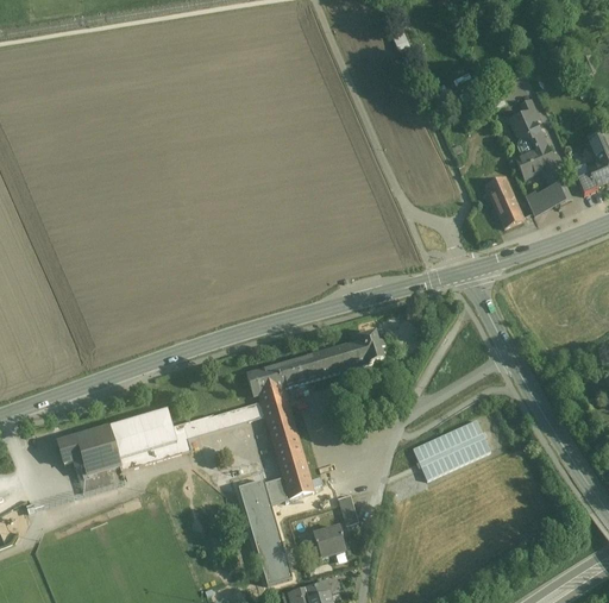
[(402,26),(390,31),(400,54),(412,48),(402,26)]
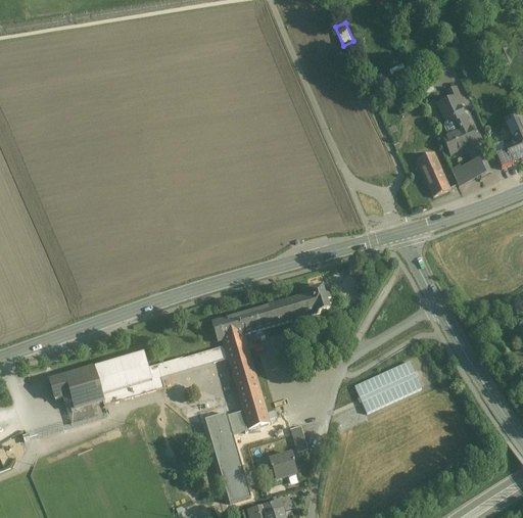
[(508,51),(502,53),(506,61),(511,58),(508,51)]
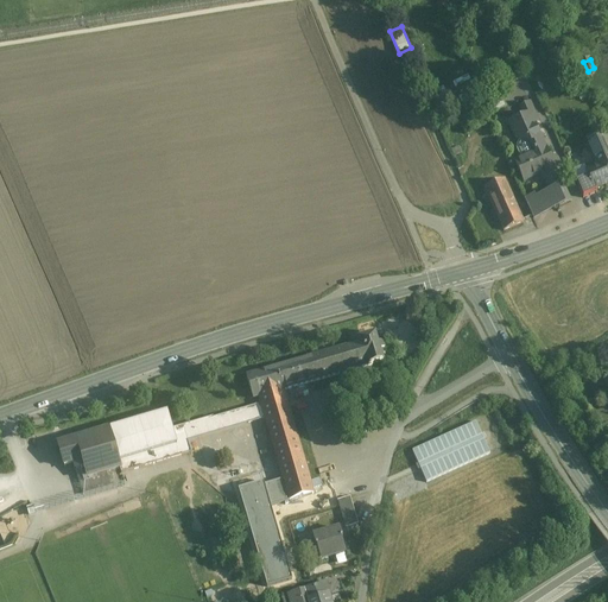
[(468,105),(476,124),(487,118),(479,100),(468,105)]
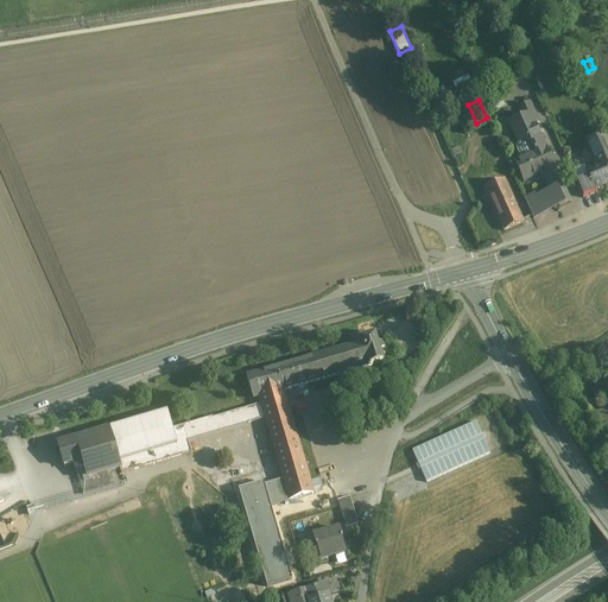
[(468,105),(457,109),(466,128),(476,124),(468,105)]
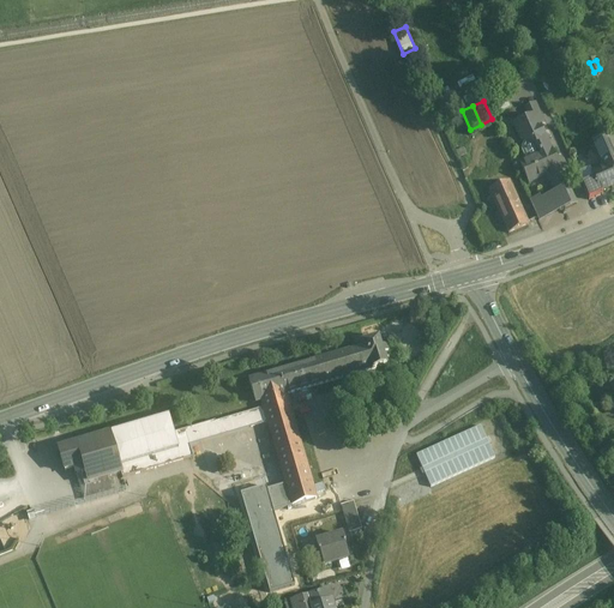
[(540,149),(551,144),(547,137),(548,133),(545,131),(539,119),(545,116),(541,107),(515,120),(521,134),(524,136),(535,139),(540,149)]
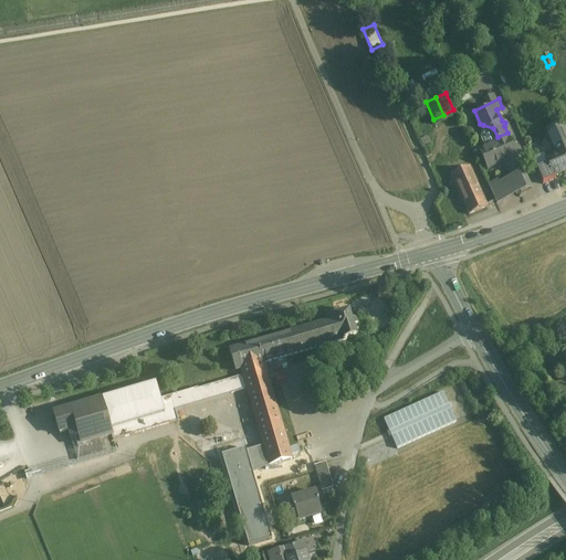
[(480,133),(485,143),(498,137),(493,128),(483,125),(480,133)]
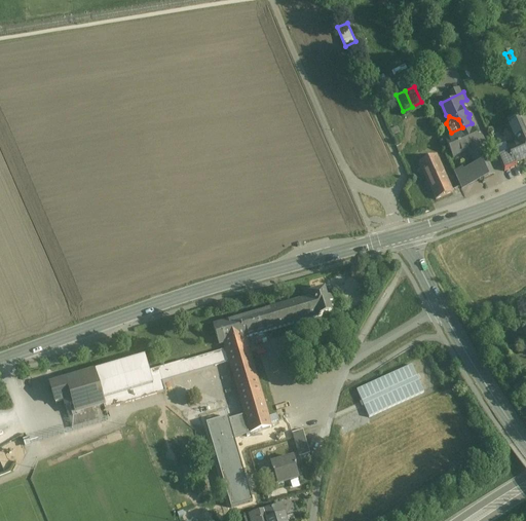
[(517,140),(525,135),(525,127),(522,118),(510,123),(517,140)]
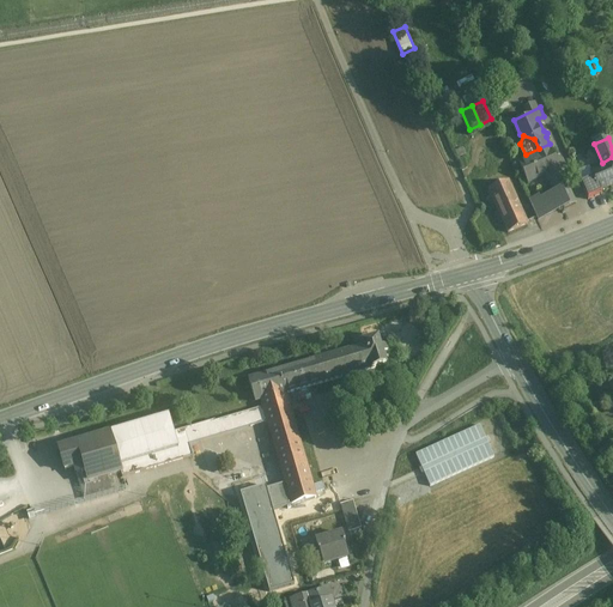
[(546,169),(558,164),(559,163),(550,144),(539,149),(526,155),(519,158),(528,177),(546,169)]
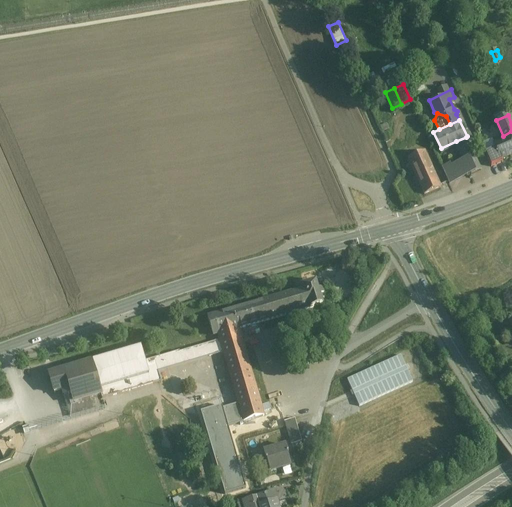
[(496,145),(485,150),(491,163),(502,158),(501,155),(511,150),(511,131),(503,136),(494,140),(496,145)]
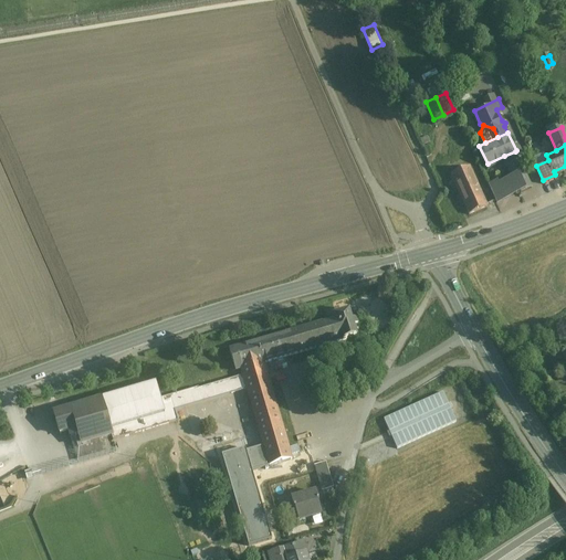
[(512,173),(513,176),(524,171),(515,151),(504,156),(512,173)]
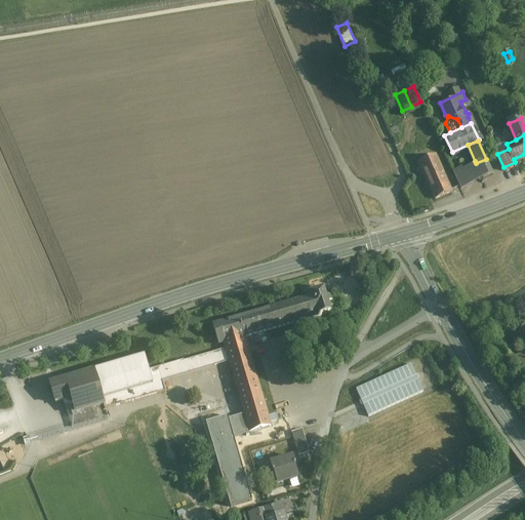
[(434,151),(418,158),(435,195),(450,188),(434,151)]
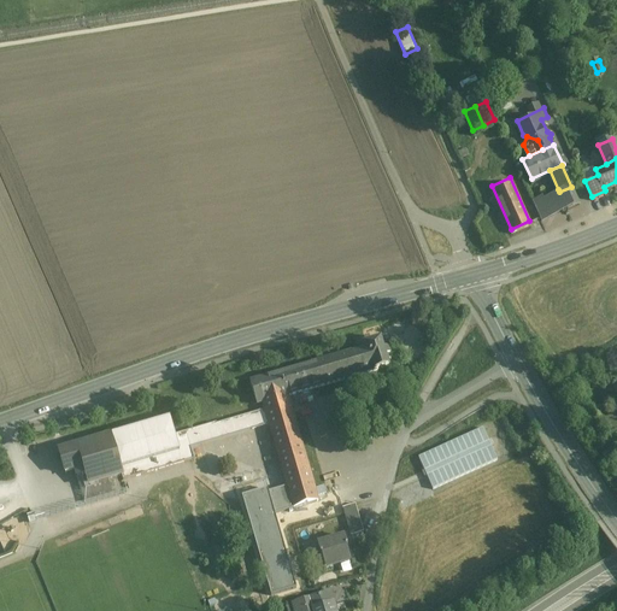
[(558,189),(542,197),(550,211),(565,204),(565,205),(577,199),(571,187),(559,192),(558,189)]
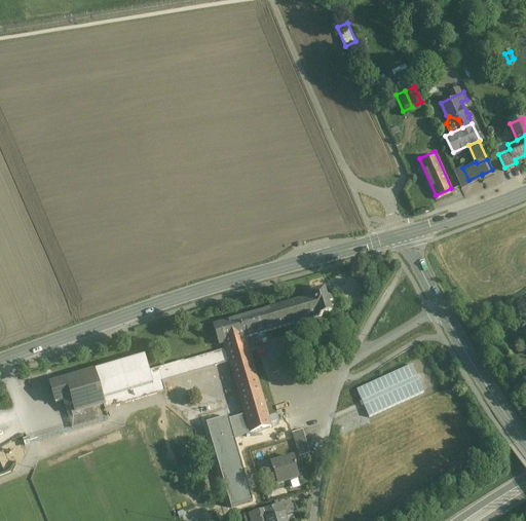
[(461,165),(454,169),(461,184),(468,181),(468,180),(462,168),(461,165)]
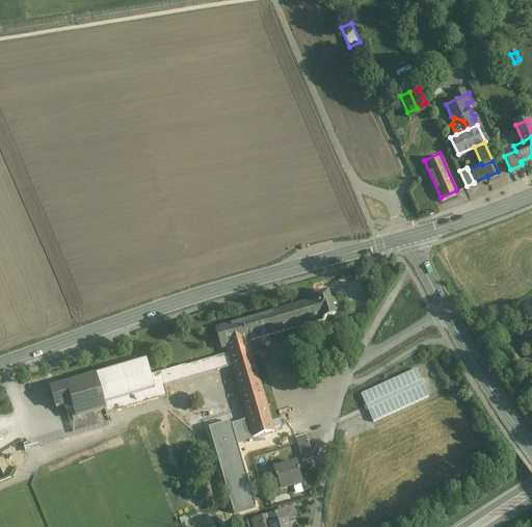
[(145,358),(95,373),(105,406),(106,411),(167,392),(162,377),(215,362),(216,366),(232,362),(247,417),(231,422),(230,419),(209,425),(234,509),(255,503),(236,439),(251,433),(254,435),(274,428),(273,424),(282,422),(280,416),(271,418),(247,338),(336,312),(334,307),(337,306),(334,294),(330,295),(328,289),(313,293),(313,296),(215,325),(221,345),(227,344),(229,351),(189,362),(151,372),(145,358)]
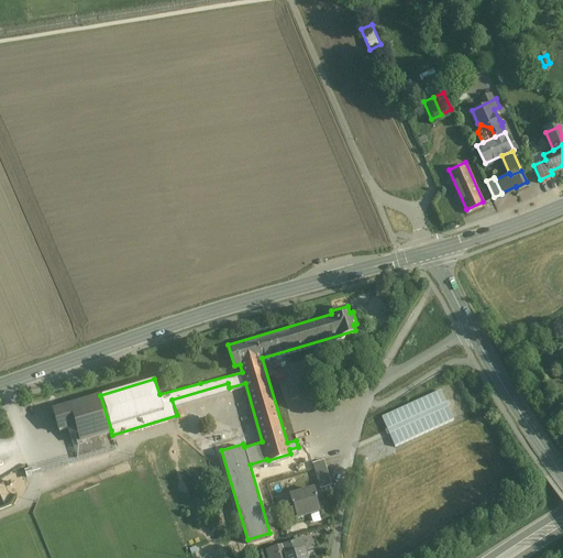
[(368,331),(356,336),(361,347),(373,343),(368,331)]
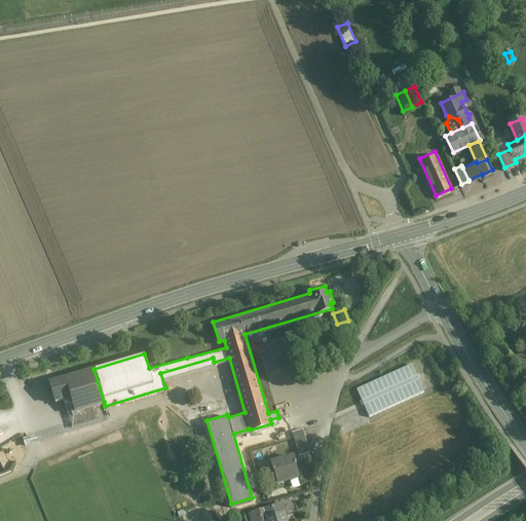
[(369,412),(425,389),(414,361),(358,384),(369,412)]
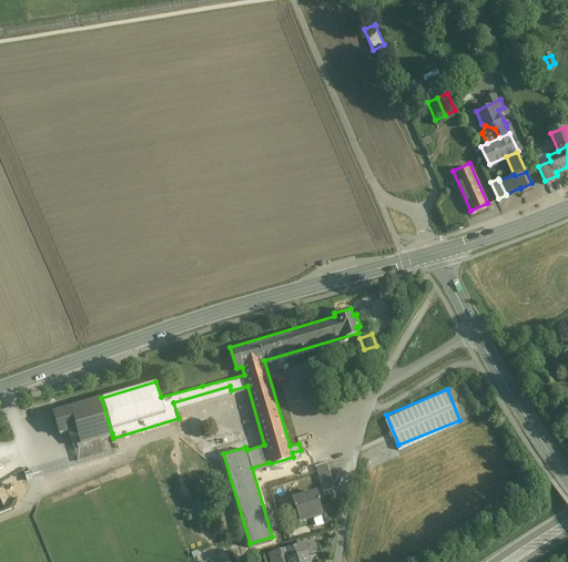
[(112,433),(101,398),(71,407),(79,432),(82,442),(112,433)]
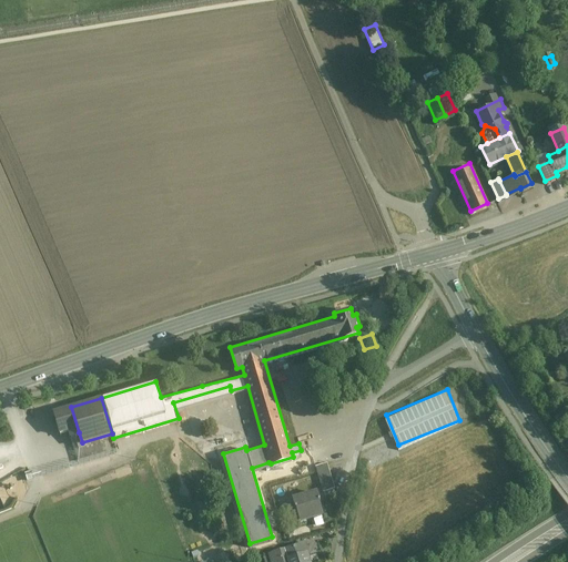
[(79,432),(71,407),(53,411),(59,431),(70,429),(71,435),(79,432)]
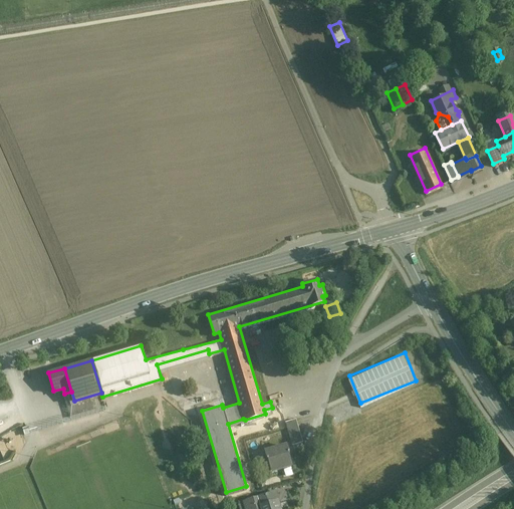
[(296,416),(285,419),(292,442),(302,439),(296,416)]
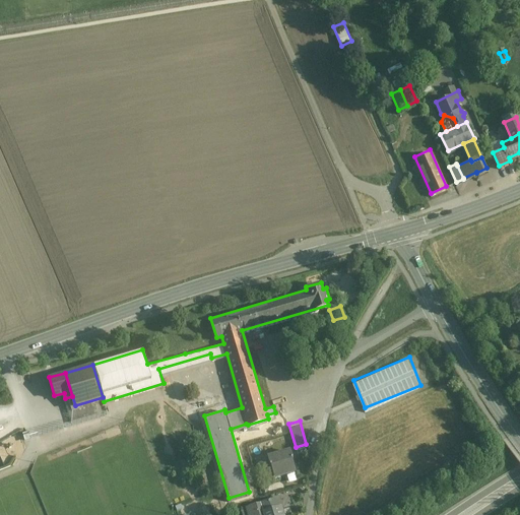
[(270,463),(273,472),(295,466),(293,456),(290,448),(267,455),(269,463),(270,463)]
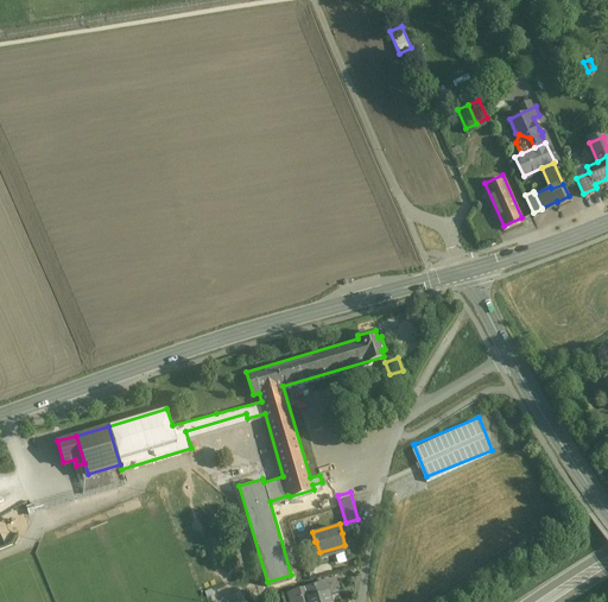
[(327,601),(331,601),(325,580),(314,582),(314,583),(305,585),(304,585),(289,590),(291,599),(297,601),(327,601)]
